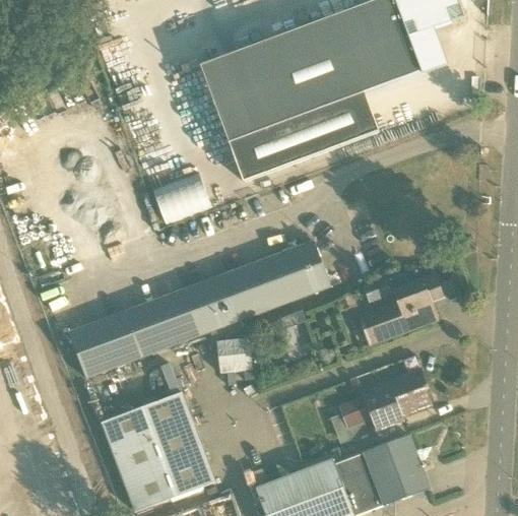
[(463,15),(457,0),(378,0),(196,67),(238,182),(378,129),(364,90),(421,69),(422,72),(448,62),(435,26),(463,15)]
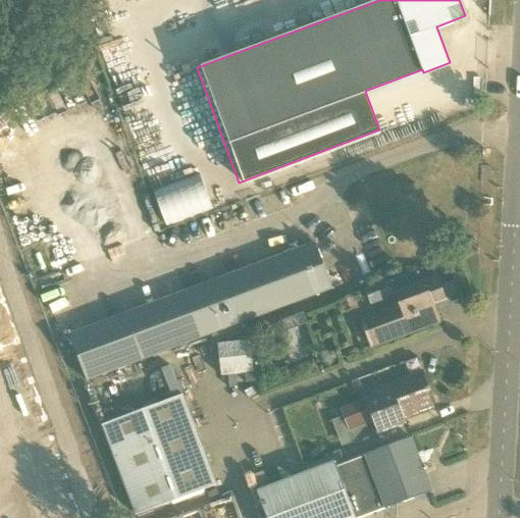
[(84,376),(311,290),(330,282),(314,240),(67,333),(84,376)]
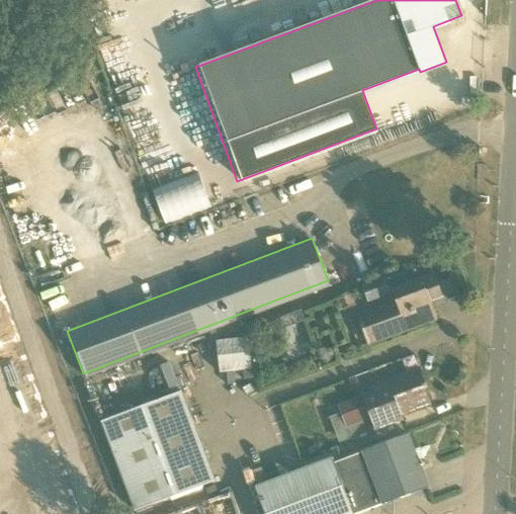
[(440,291),(436,280),(433,270),(390,286),(395,300),(356,314),(366,342),(436,317),(429,298),(440,294),(439,292),(440,291)]
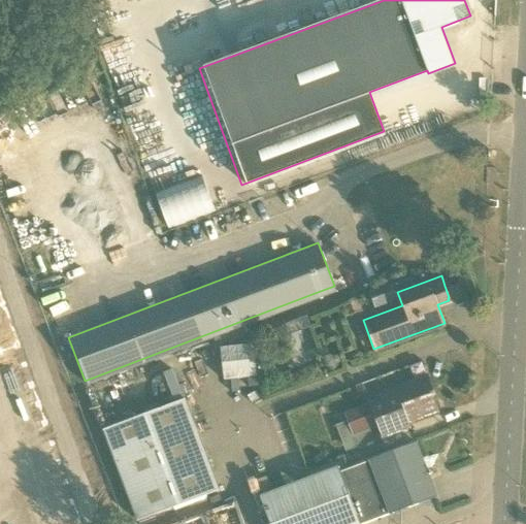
[(374,305),(396,296),(390,281),(367,290),(374,305)]
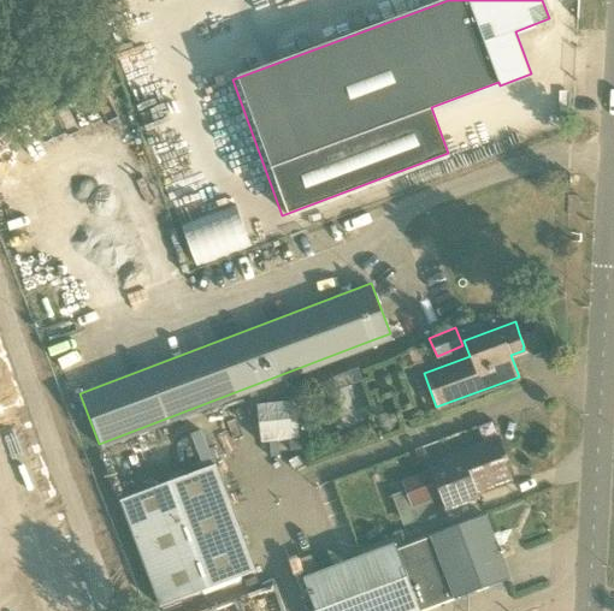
[(0,610),(95,610),(0,339),(0,610)]
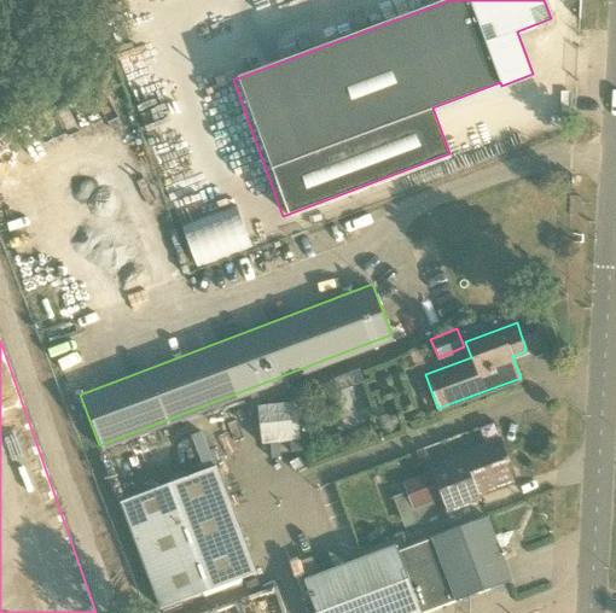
[(361,369),(333,372),(337,406),(365,403),(361,369)]
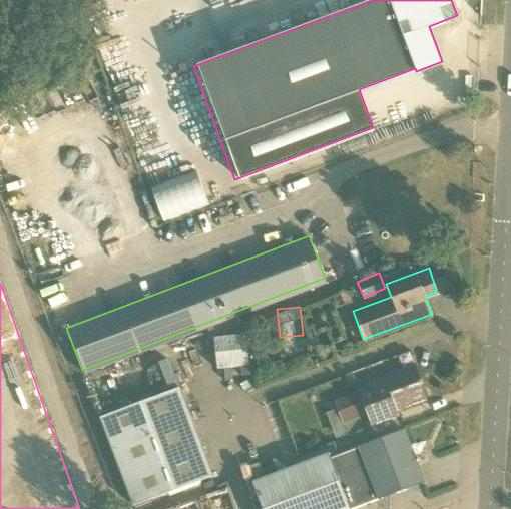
[(213,331),(213,362),(244,362),(244,331),(213,331)]
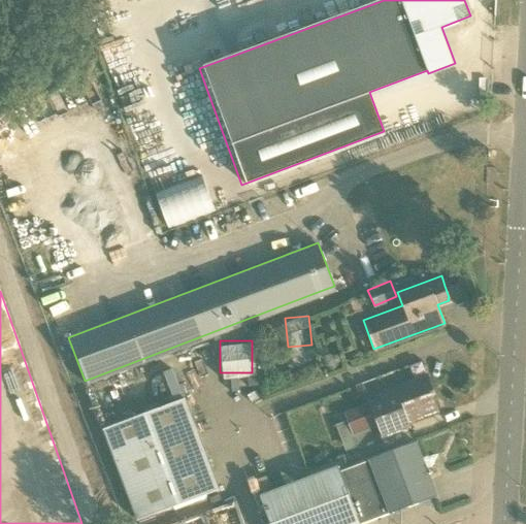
[(167,396),(178,393),(172,364),(161,366),(167,396)]
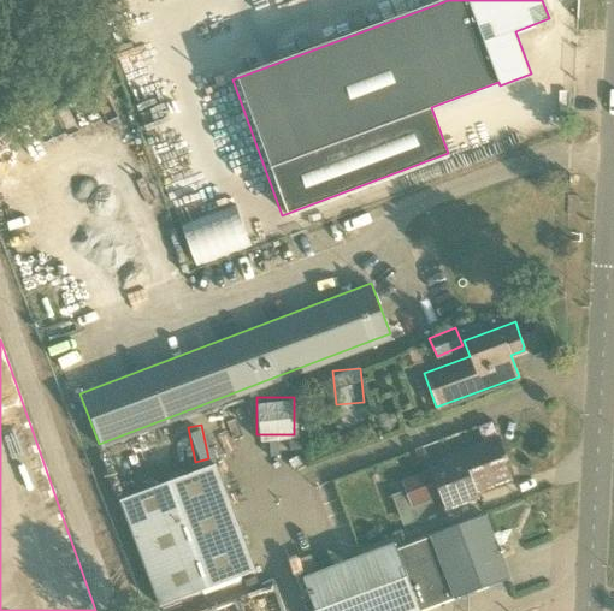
[(444,508),(455,504),(478,496),(474,487),(483,484),(484,486),(511,476),(503,458),(506,457),(497,434),(444,454),(447,461),(429,467),(444,508)]
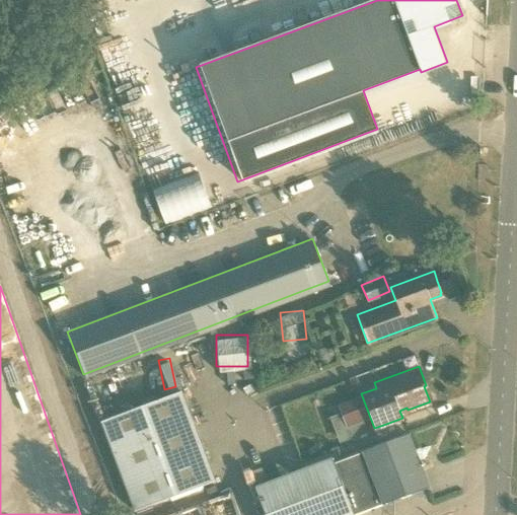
[(180,389),(100,420),(134,509),(214,479),(180,389)]
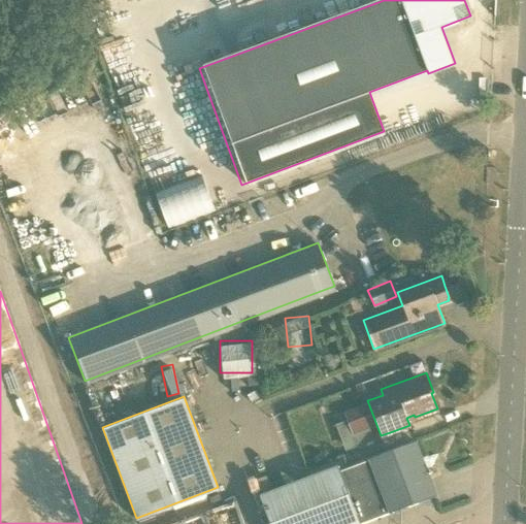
[(362,522),(417,501),(435,494),(427,472),(429,471),(427,465),(425,466),(422,455),(421,456),(415,439),(340,469),(338,465),(259,496),(269,523),(359,523),(362,523),(362,522)]
